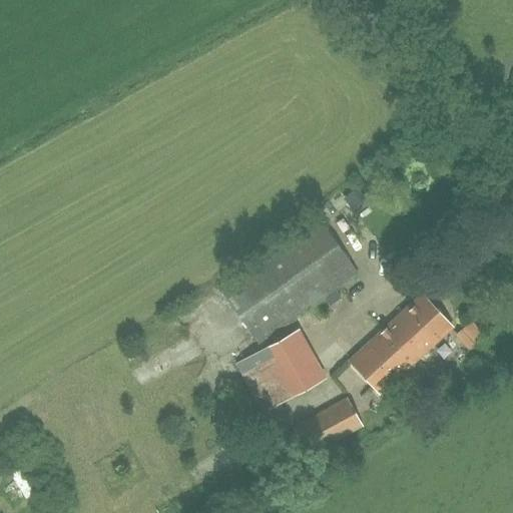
[(259,344),(356,274),(316,217),(218,288),(259,344)]
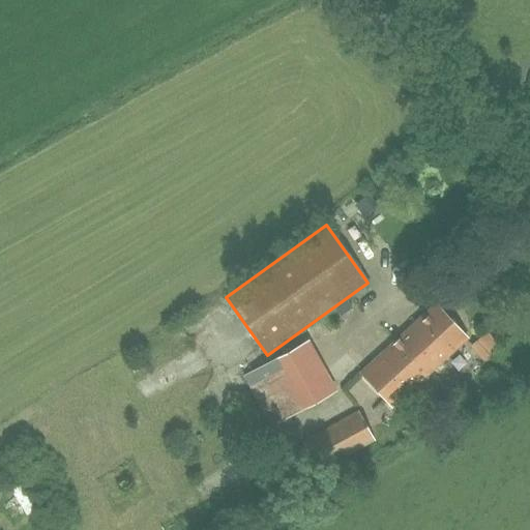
[(392,407),(466,337),(435,304),(361,373),(392,407)]
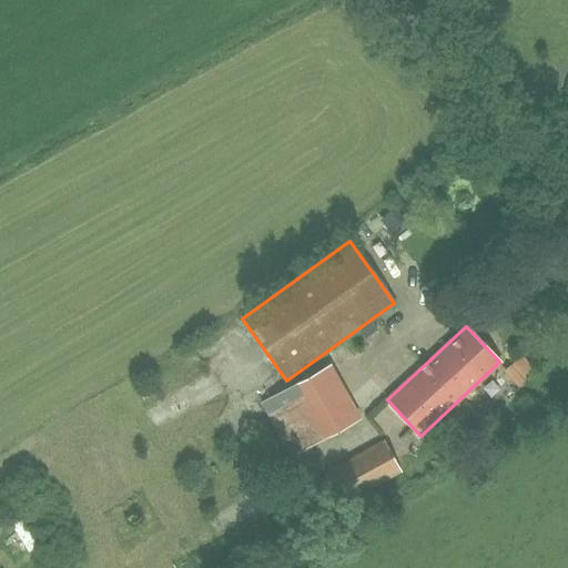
[(525,389),(543,374),(527,355),(509,371),(525,389)]
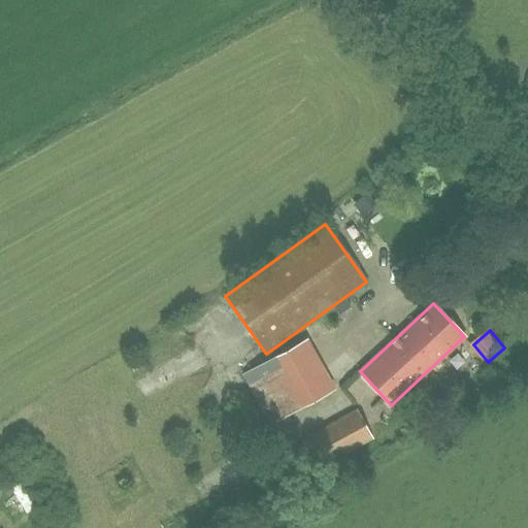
[(269,426),(335,390),(306,339),(241,375),(269,426)]
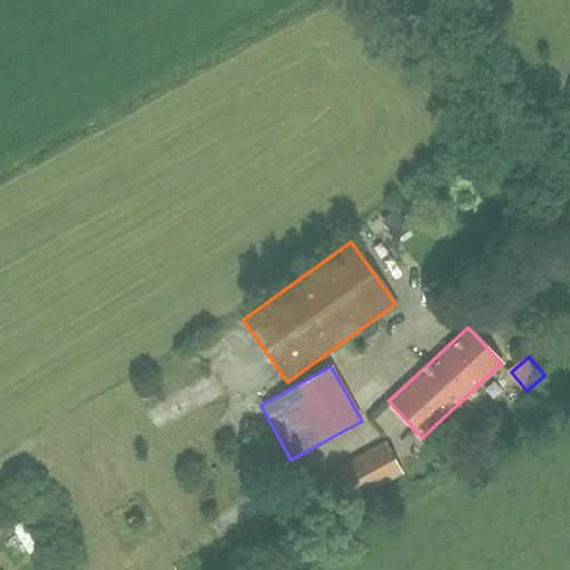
[(343,508),(403,474),(384,442),(324,475),(326,480),(281,505),(295,532),(342,507),(343,508)]
